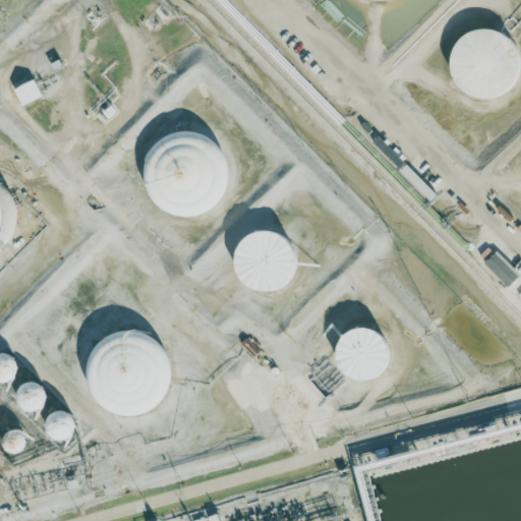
[(450,77),(448,66),(450,56),(455,46),(462,39),(472,34),(484,33),(495,35),(505,42),(512,50),(515,61),(515,72),(511,83),(504,93),(495,98),(483,101),(473,100),(463,95),(455,88),(450,77)]
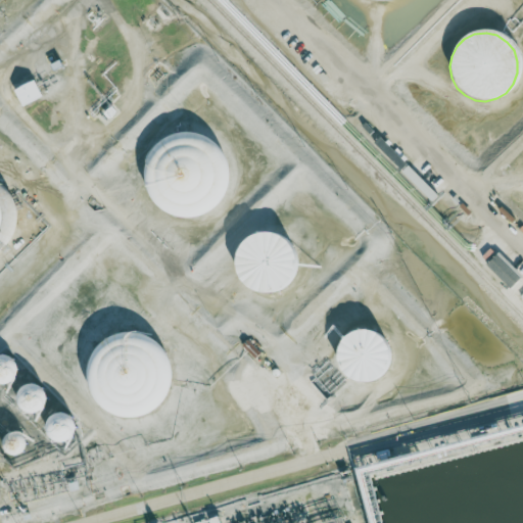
[(14,88),(20,105),(42,97),(35,80),(14,88)]
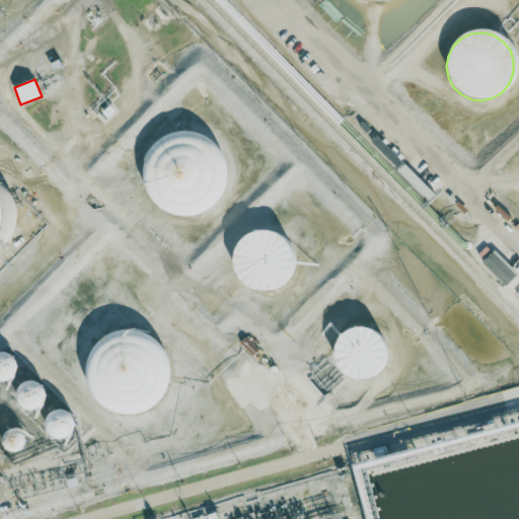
[(145,146),(145,178),(158,213),(195,213),(227,202),(226,165),(215,133),(177,134),(145,146)]
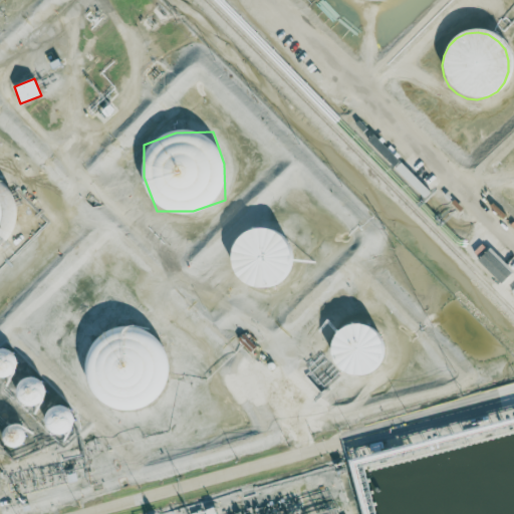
[(238,284),(291,284),(291,229),(238,230),(238,284)]
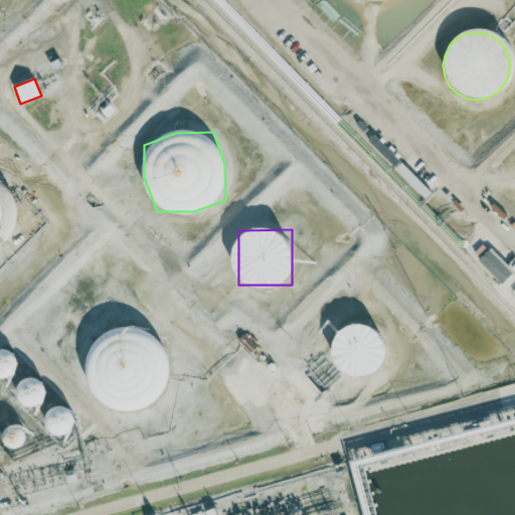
[(388,369),(380,322),(335,330),(343,377),(388,369)]
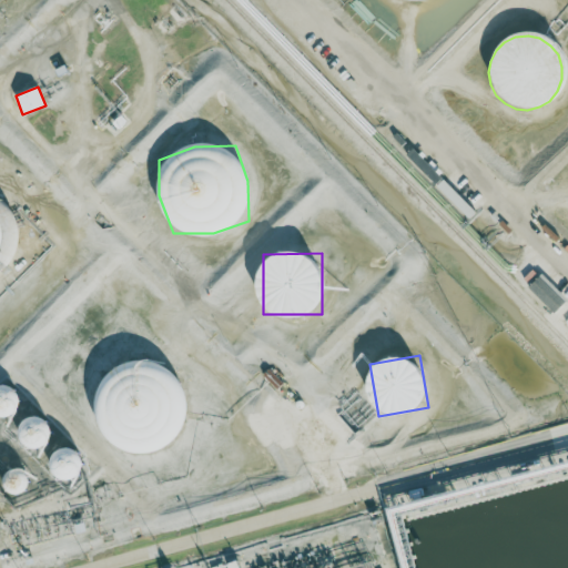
[(188,396),(180,376),(150,359),(134,361),(111,368),(95,397),(97,412),(107,439),(131,453),(151,452),(172,444),(188,415),(188,396)]
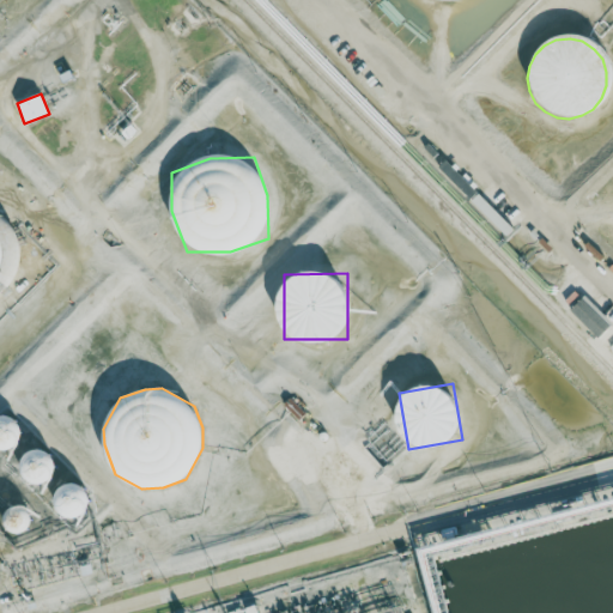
[(0,420),(0,450),(25,442),(16,416),(0,420)]
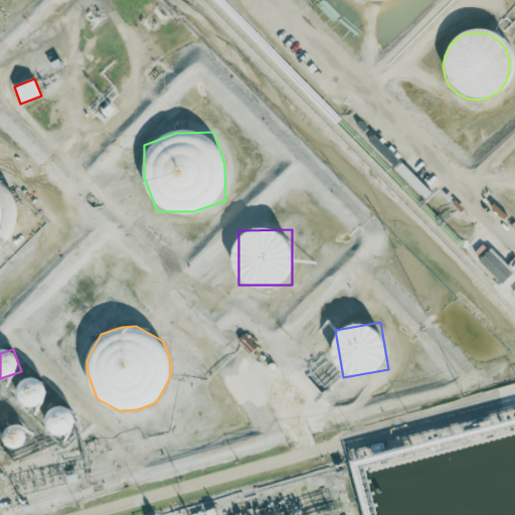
[(40,374),(17,383),(25,408),(49,399),(40,374)]
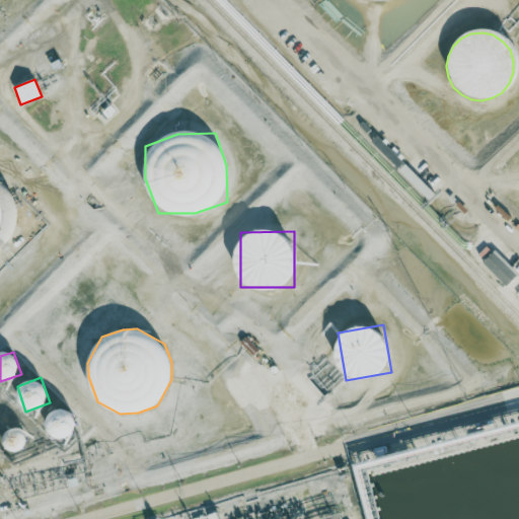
[(56,441),(79,430),(69,406),(46,418),(56,441)]
